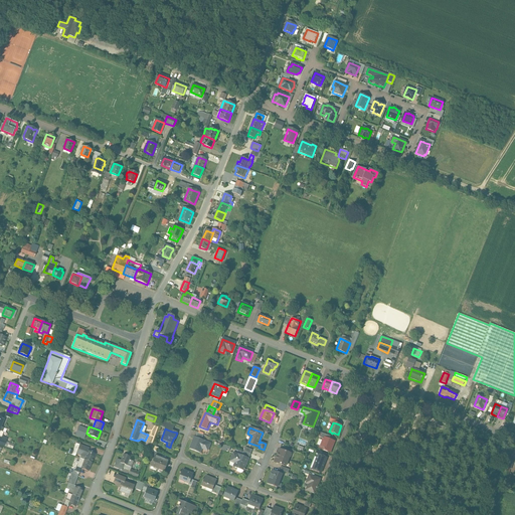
[(195,438),(194,437),(190,449),(200,453),(202,449),(207,451),(210,444),(204,442),(205,441),(201,440),(195,438)]
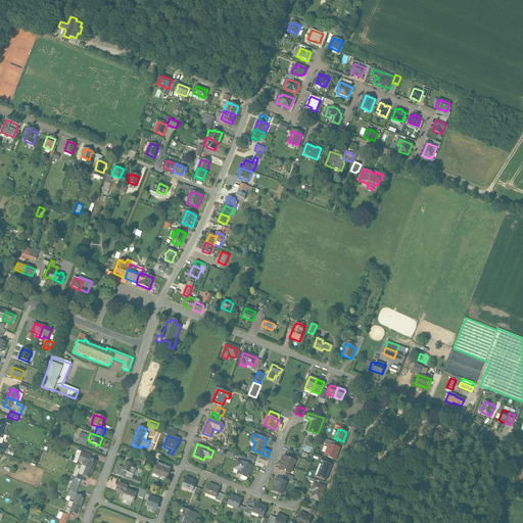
[(334,446),(330,444),(329,445),(328,448),(329,449),(328,453),(327,453),(326,456),(329,457),(329,458),(332,459),(333,458),(336,460),(340,448),(334,446)]
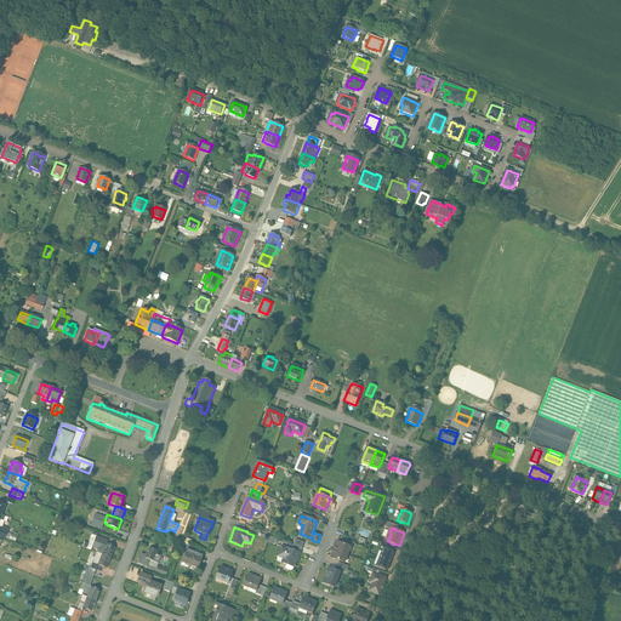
[(114,548),(106,545),(107,541),(96,537),(92,547),(103,552),(102,554),(110,558),(114,548)]
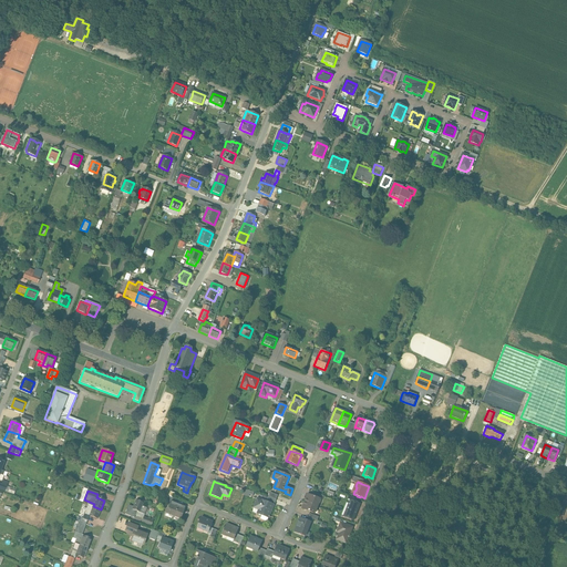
[(315,497),(308,494),(305,502),(317,507),(320,500),(315,497)]
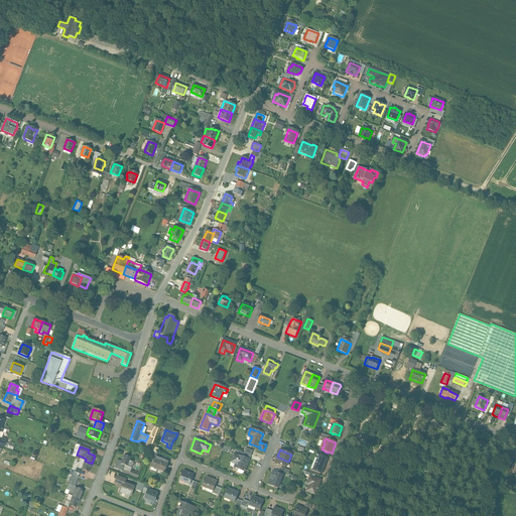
[(250,460),(239,456),(234,454),(231,463),(236,465),(234,468),(238,470),(238,472),(243,474),(244,472),(245,472),(250,460)]
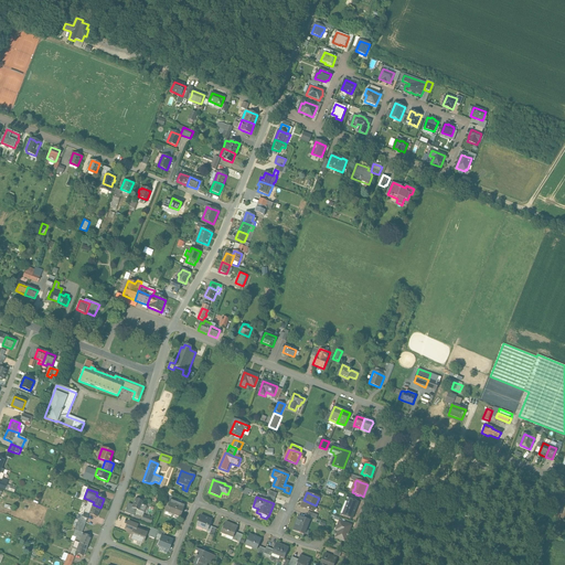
[(349,499),(343,514),(352,519),(359,502),(349,499)]
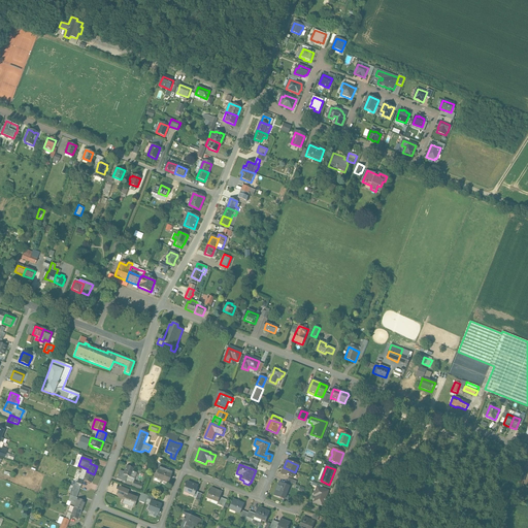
[(160,468),(159,467),(155,477),(168,484),(172,472),(160,468)]
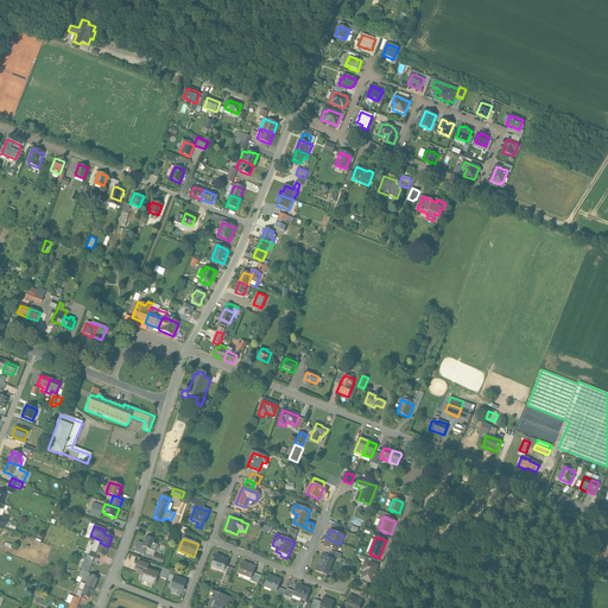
[(340,544),(327,538),(324,545),(337,551),(340,544)]
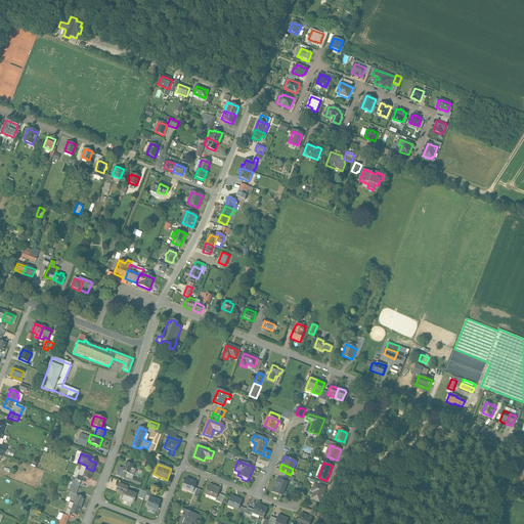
[(124,469),(119,468),(116,476),(124,479),(127,473),(129,474),(131,468),(125,466),(124,469)]
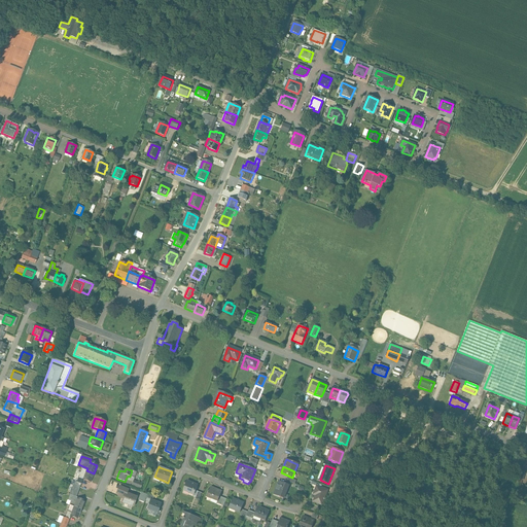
[(525,471),(518,469),(518,470),(516,478),(517,478),(522,480),(525,471)]
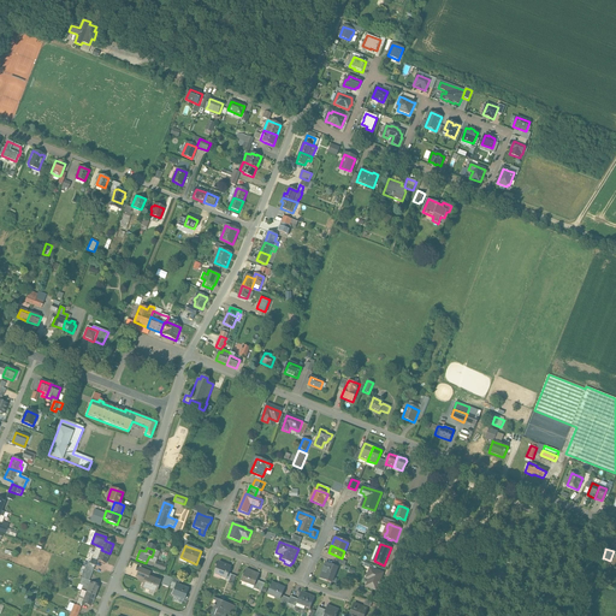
[(101,550),(98,561),(106,563),(110,554),(101,550)]
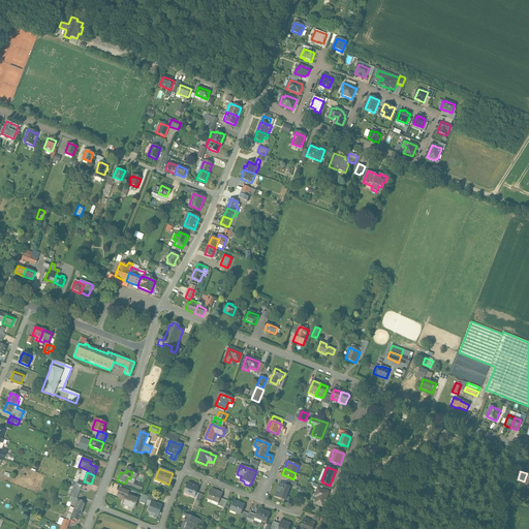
[(524,481),(519,479),(515,489),(521,491),(524,481)]
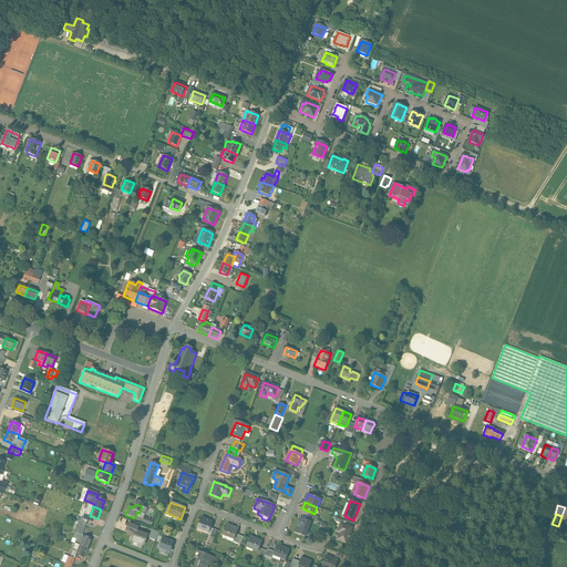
[(213,522),(202,517),(197,528),(198,528),(198,527),(208,532),(208,533),(213,522)]
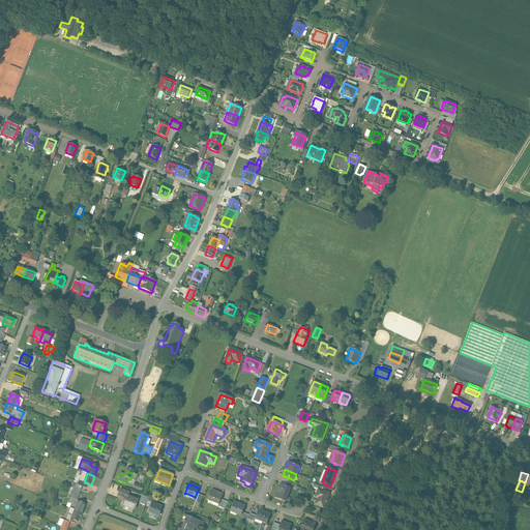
[(144,488),(135,484),(133,490),(142,493),(144,488)]
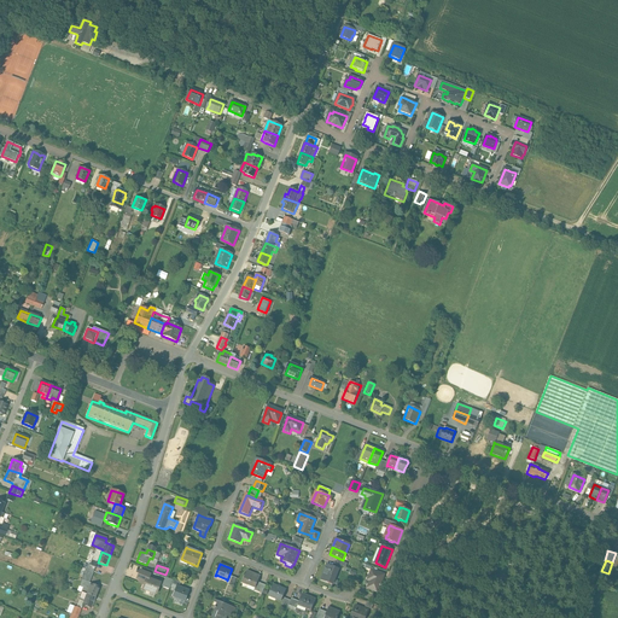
[(334,567),(327,565),(321,581),(333,584),(338,570),(339,570),(334,567)]
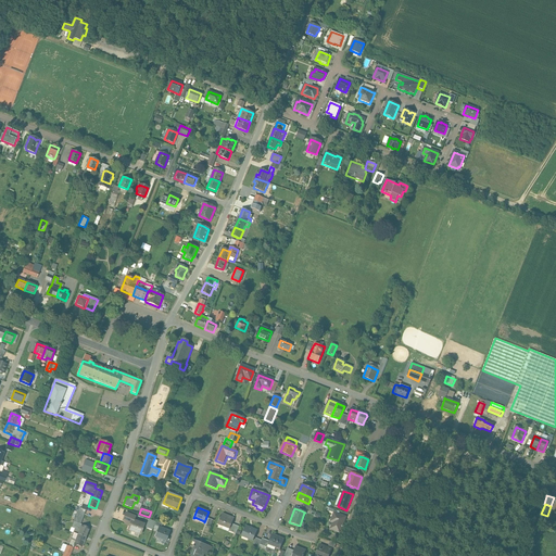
[(78,513),(77,513),(74,521),(80,525),(84,515),(78,513)]
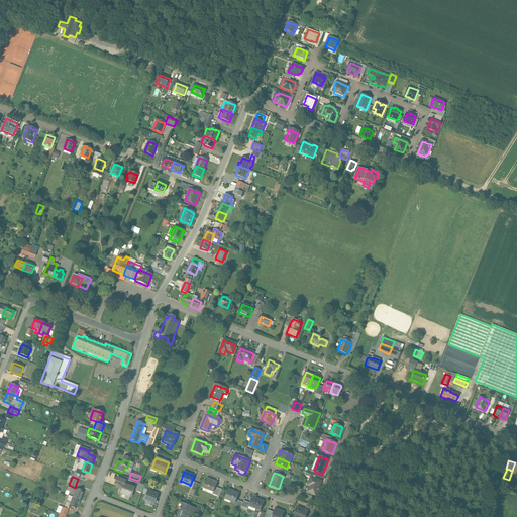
[(321,481),(311,477),(308,483),(310,484),(307,492),(314,495),(316,494),(321,481)]
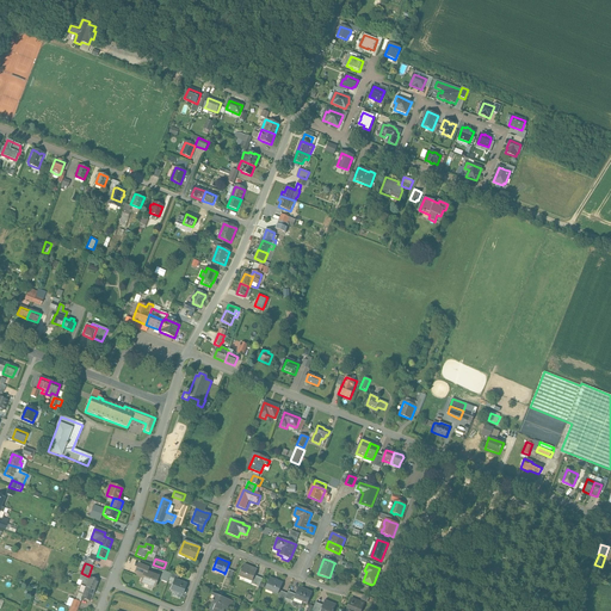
[(146,573),(148,568),(139,565),(135,573),(137,574),(136,576),(143,579),(142,582),(143,582),(141,587),(152,592),(158,576),(146,573)]
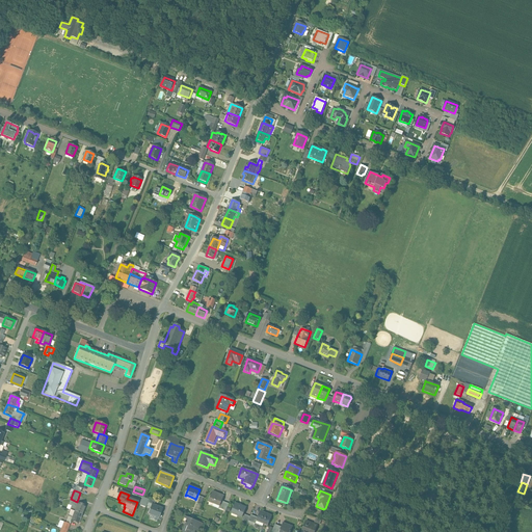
[(223,497),(213,491),(209,502),(214,503),(213,504),(219,506),(220,506),(221,502),(223,497)]
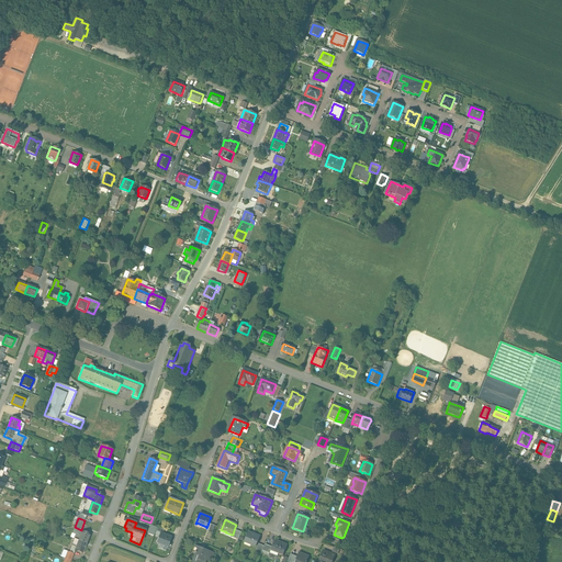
[(90,535),(75,528),(72,534),(76,535),(74,539),(87,544),(90,535)]
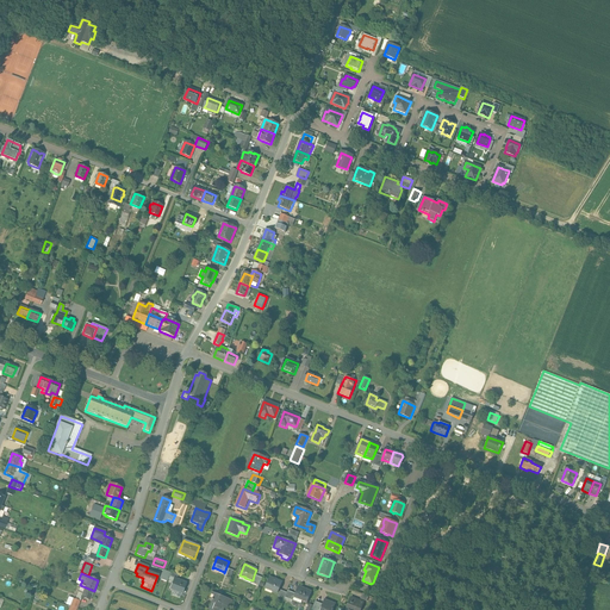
[(262,579),(254,576),(253,580),(251,580),(251,583),(259,586),(262,579)]
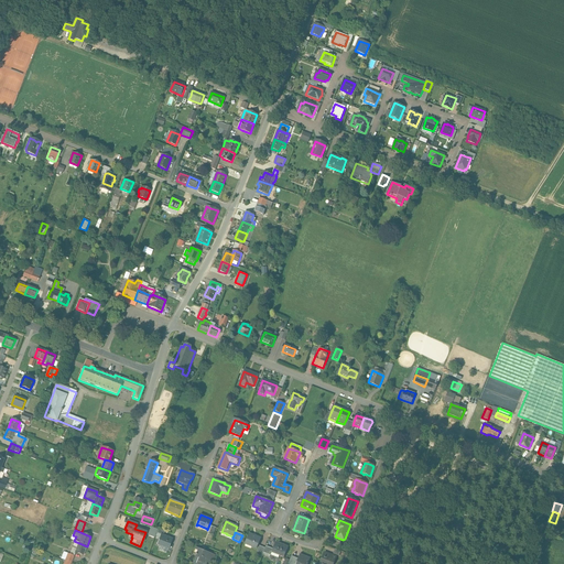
[(163,535),(161,534),(158,545),(164,548),(164,546),(169,549),(167,549),(169,550),(172,539),(163,535)]
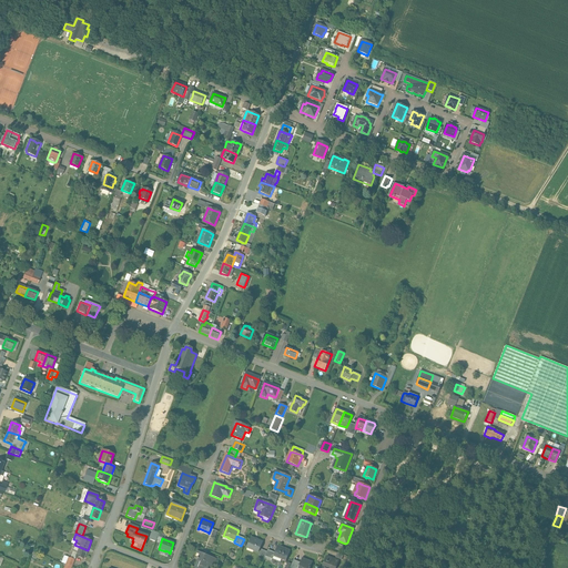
[(263,543),(251,538),(247,548),(259,553),(263,543)]
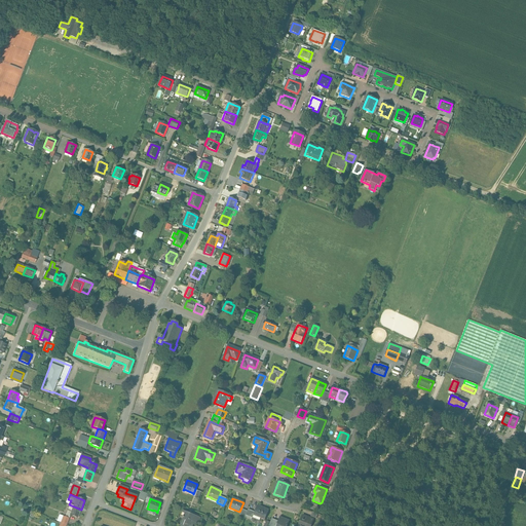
[(81,510),(69,504),(67,511),(71,512),(70,515),(77,518),(81,510)]
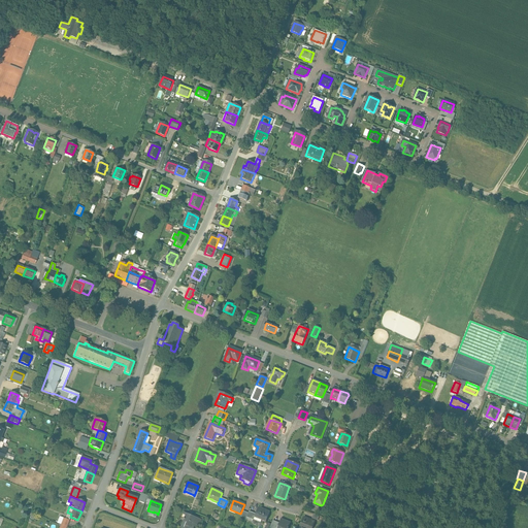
[(265,512),(258,508),(258,507),(256,514),(254,518),(255,518),(255,517),(262,519),(261,520),(266,522),(269,513),(265,510),(265,512)]
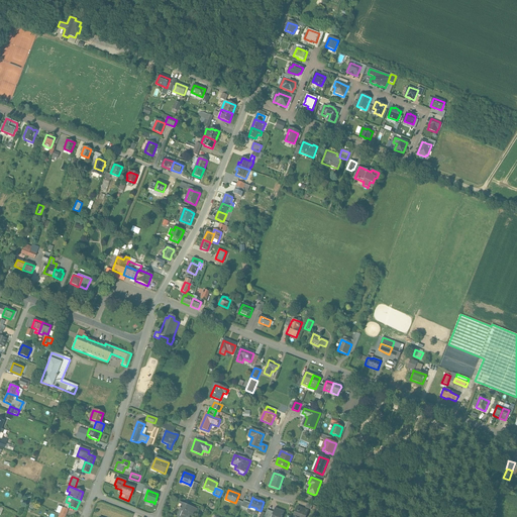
[(250,503),(243,501),(243,503),(241,507),(248,509),(249,507),(248,507),(250,503)]
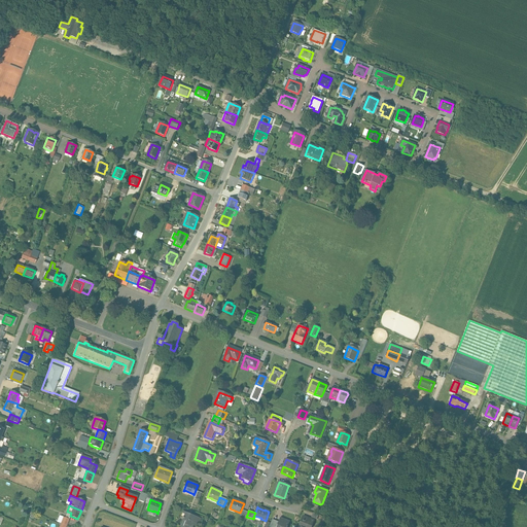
[(195,517),(186,514),(184,518),(183,518),(183,519),(184,519),(181,526),(180,526),(192,526),(194,526),(194,525),(191,524),(192,523),(195,517)]
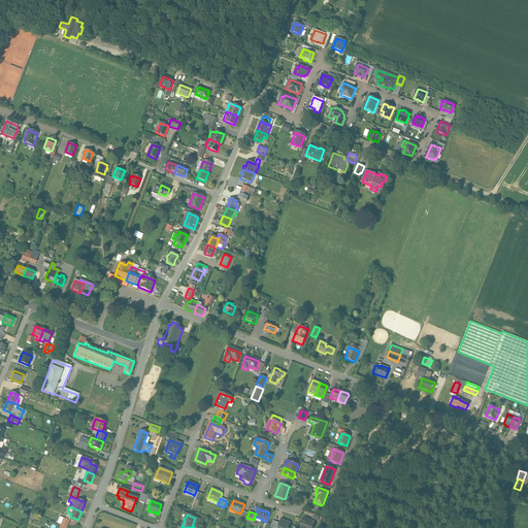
[(311,527),(315,523),(303,518),(299,526),(303,527),(311,527)]
